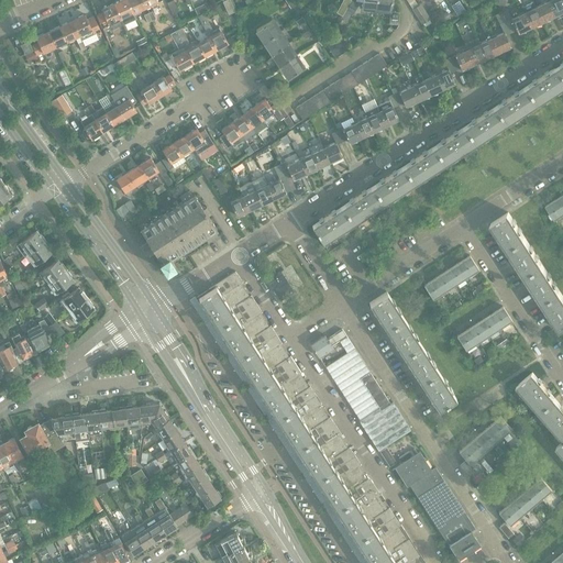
[(127,0),(121,0),(114,3),(122,19),(124,25),(136,19),(134,13),(127,0)]
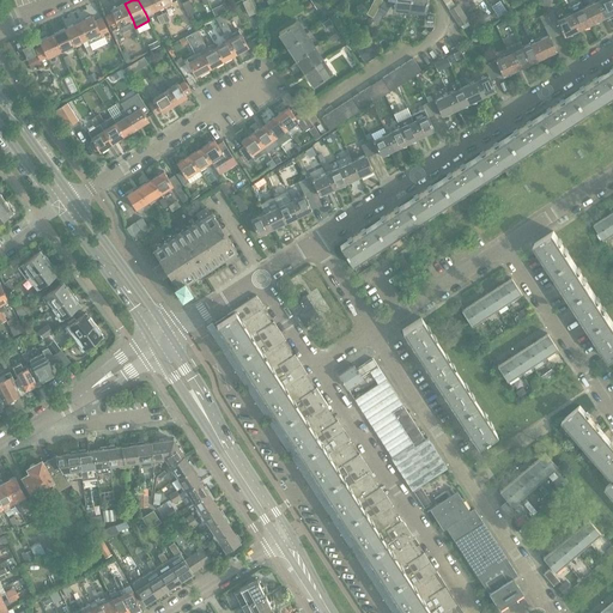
[(155,0),(138,0),(146,14),(159,8),(155,0)]
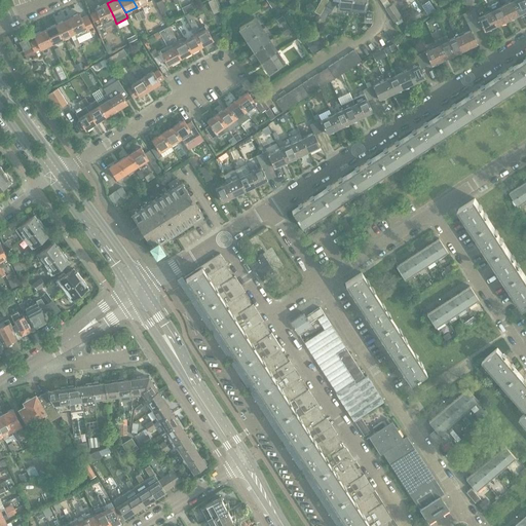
[(156,3),(161,12),(166,10),(162,0),(156,3)]
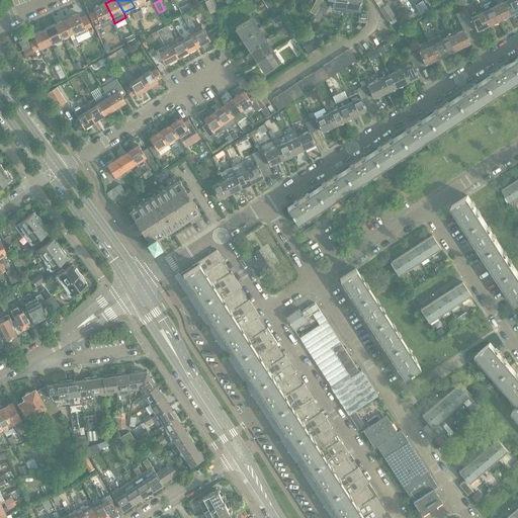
[(211,0),(209,0),(205,2),(210,13),(217,10),(211,0)]
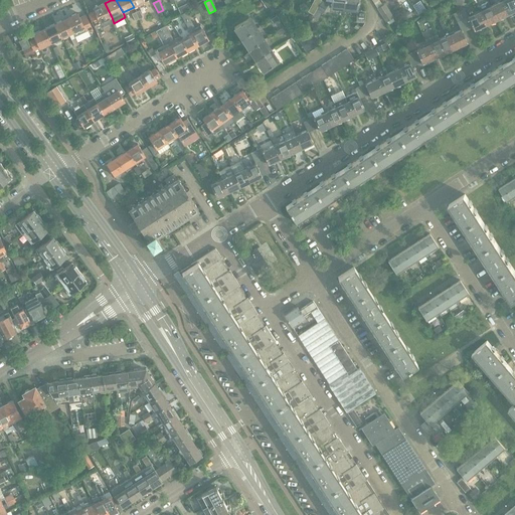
[(314,0),(309,9),(314,12),(321,0),(314,0)]
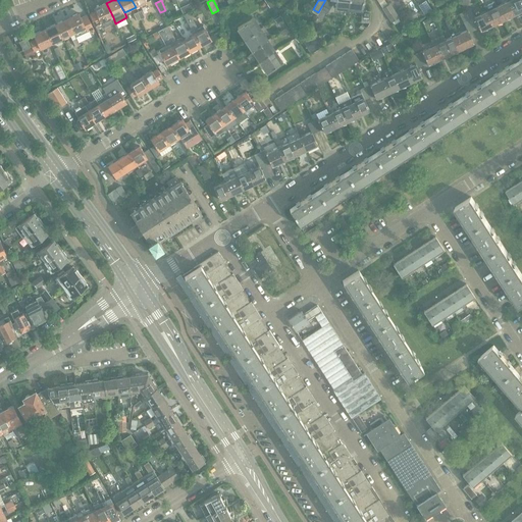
[(336,0),(335,8),(349,9),(350,0),(336,0)]
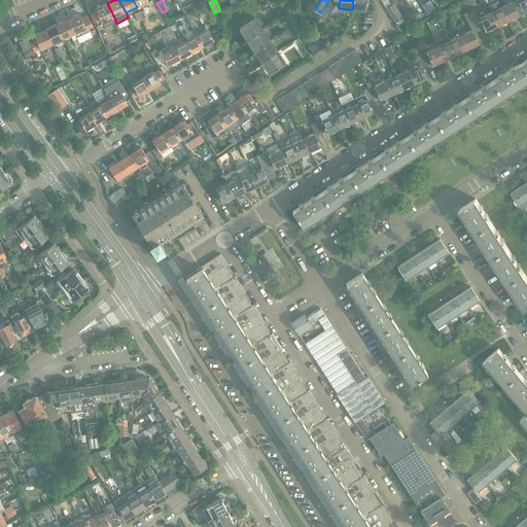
[(366,0),(353,0),(352,9),(366,11),(366,0)]
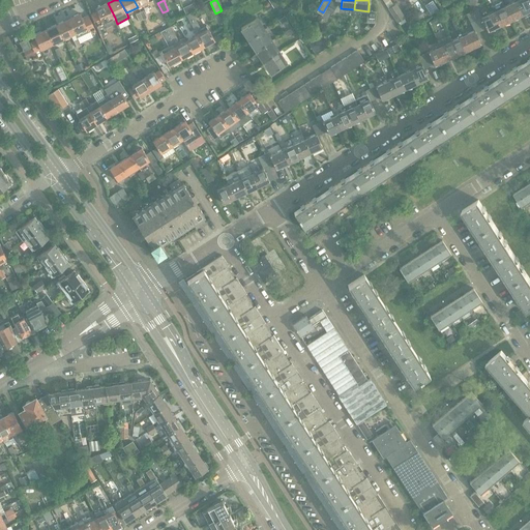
[(519,0),(516,1),(522,16),(529,11),(529,1),(529,0),(519,0)]
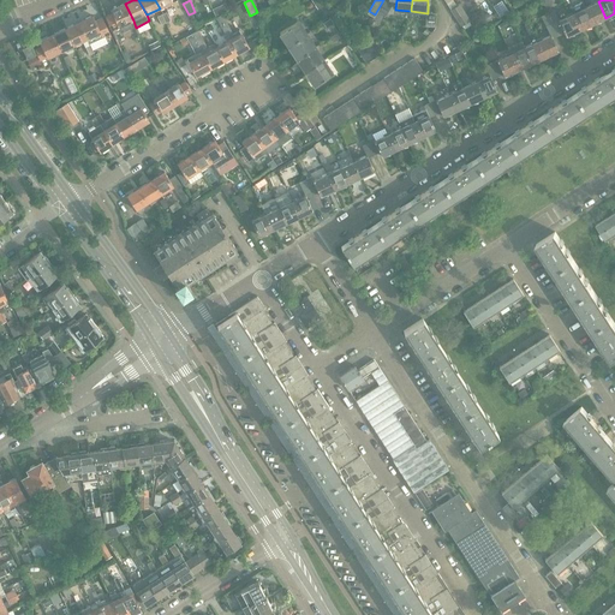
[(605,18),(598,1),(585,7),(593,24),(605,18)]
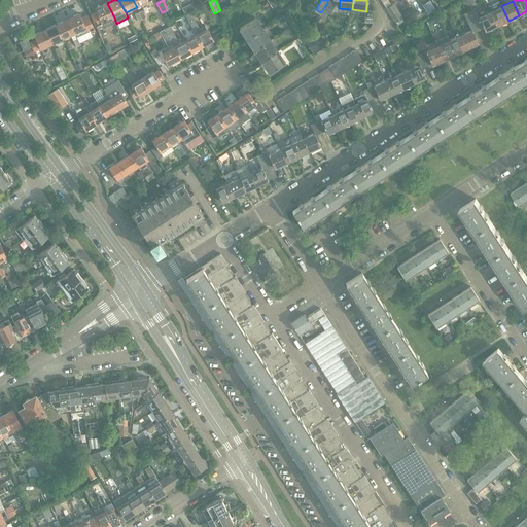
[(183,7),(185,12),(197,8),(195,2),(183,7)]
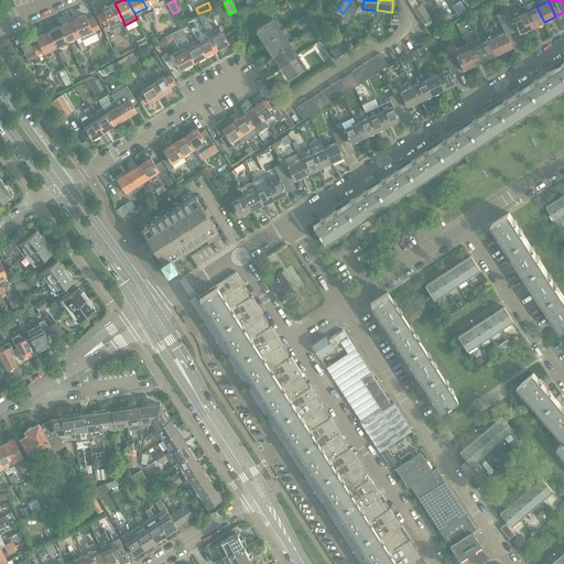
[(110,24),(122,19),(115,3),(102,9),(104,12),(97,15),(106,35),(114,32),(110,24)]
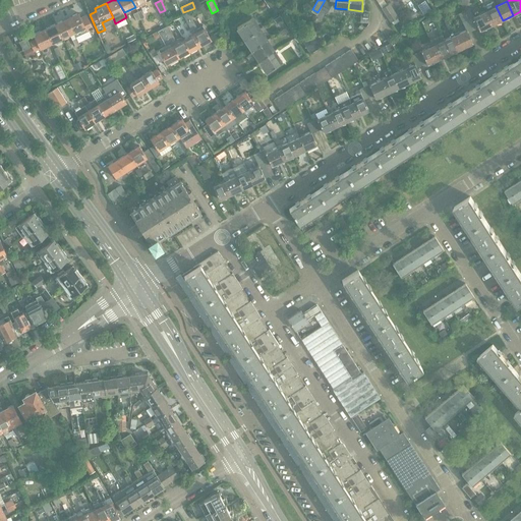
[(390,3),(382,8),(391,22),(399,17),(390,3)]
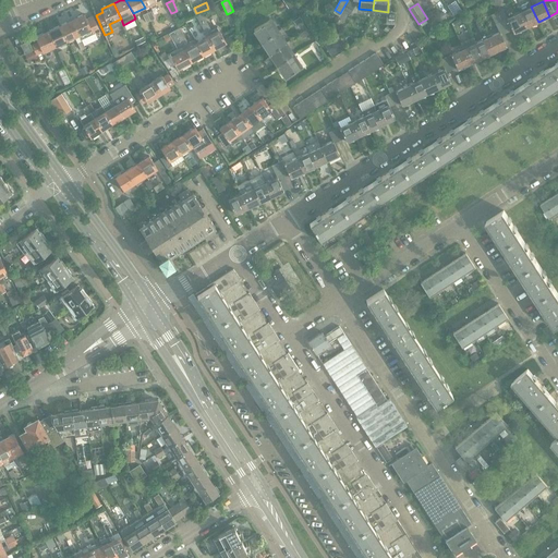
[(525,27),(538,22),(531,7),(519,13),(525,27)]
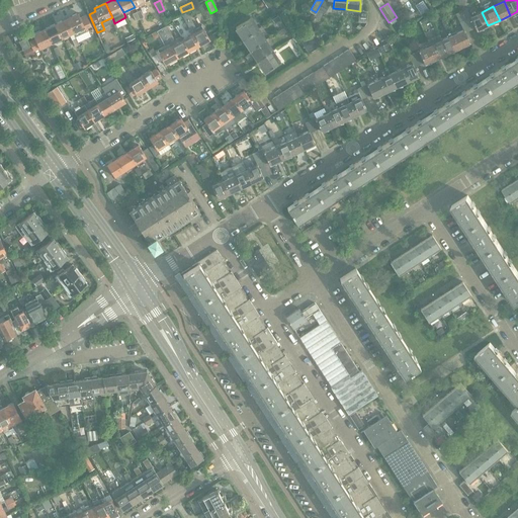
[(358,22),(366,23),(368,12),(360,11),(358,22)]
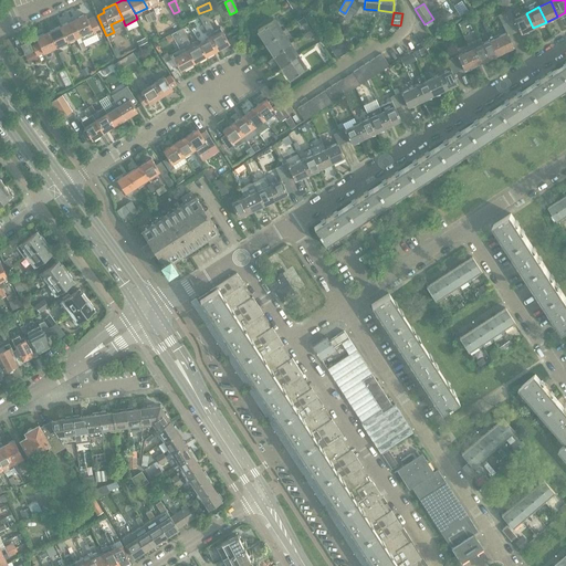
[(207,32),(210,37),(218,50),(230,43),(220,27),(219,28),(220,28),(215,31),(205,13),(199,17),(203,24),(207,32)]
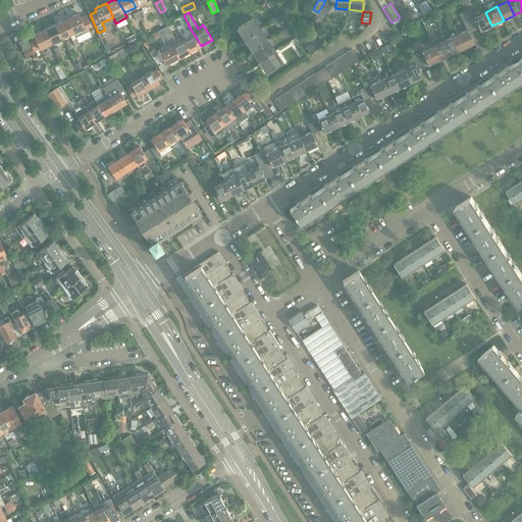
[(485,12),(469,19),(474,31),(479,29),(480,32),(491,25),(485,12)]
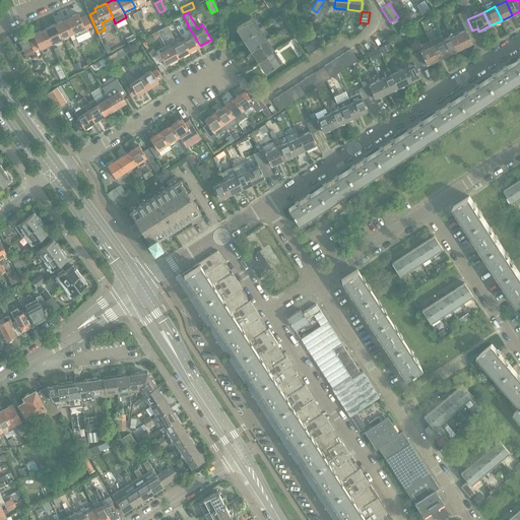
[(78,13),(67,18),(74,34),(76,38),(89,31),(90,35),(94,31),(87,15),(81,18),(78,13)]
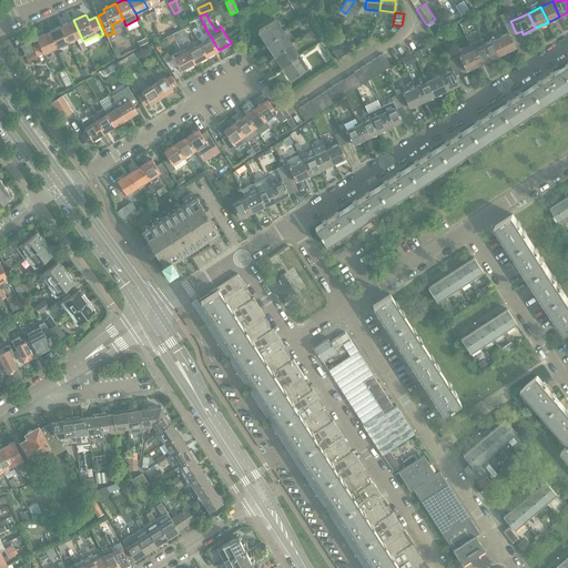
[(508,33),(496,39),(503,53),(516,48),(510,36),(516,33),(510,21),(508,17),(501,20),(508,33)]
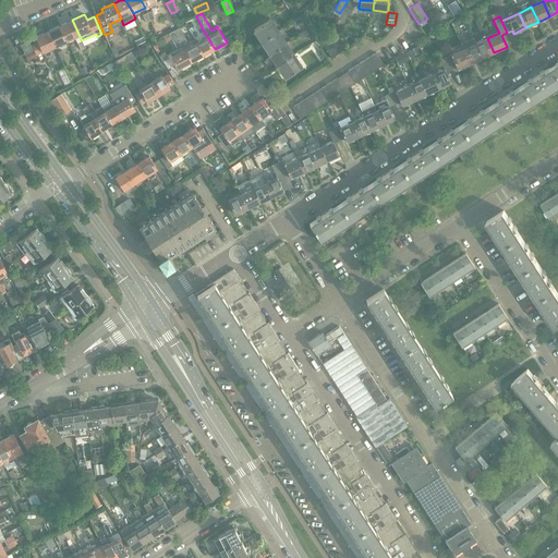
[(255,28),(263,40),(278,31),(270,19),(255,28)]
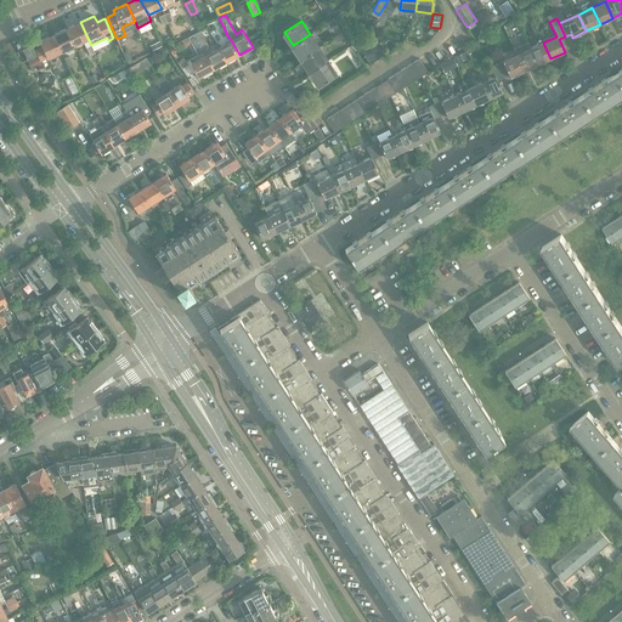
[(75,46),(89,40),(80,22),(67,28),(75,46)]
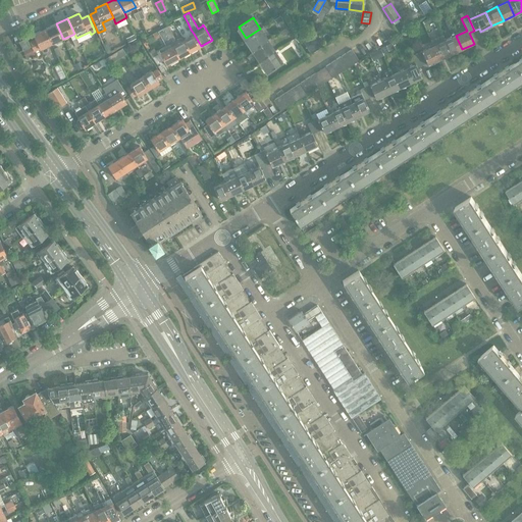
[(187,32),(191,30),(188,22),(183,24),(187,32)]
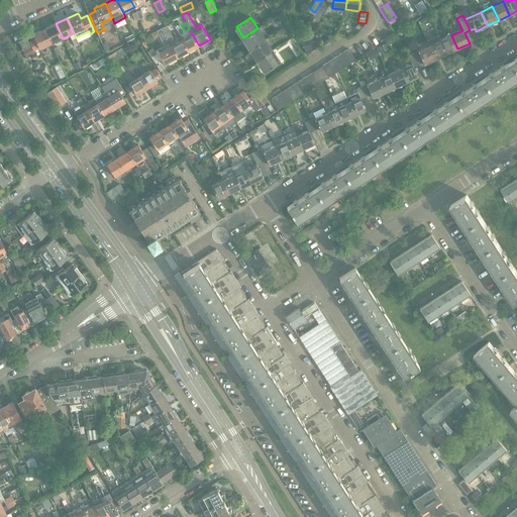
[(56,23),(44,29),(52,43),(63,38),(56,23)]
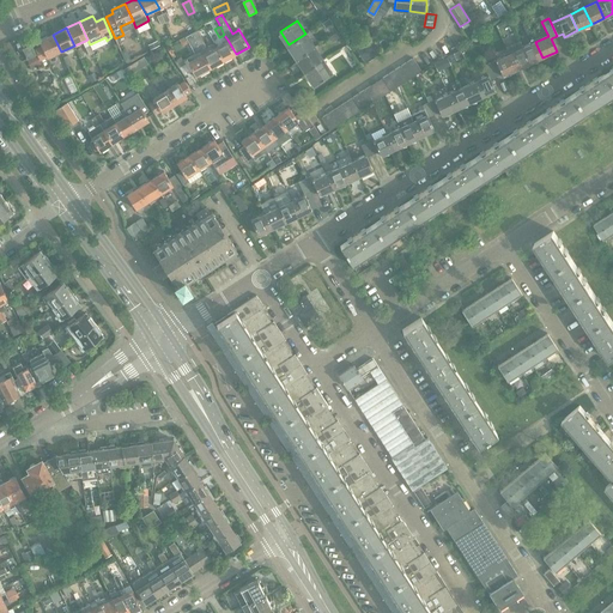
[(198,31),(192,34),(211,68),(223,61),(216,47),(213,44),(207,48),(198,31)]
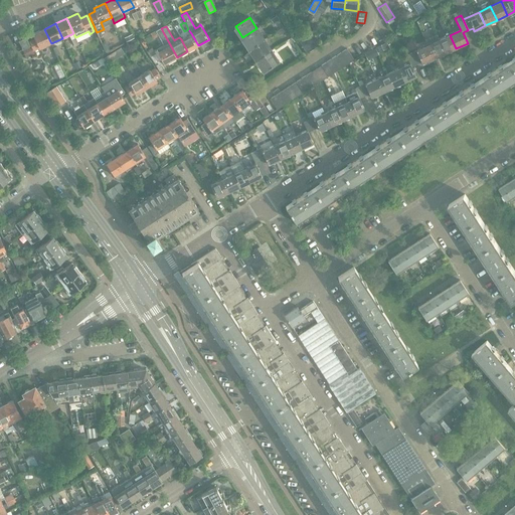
[(287,30),(284,26),(277,31),(280,35),(287,30)]
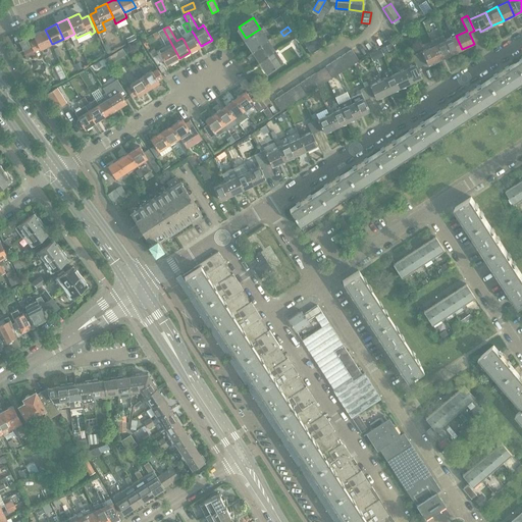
[(166,65),(179,58),(163,29),(158,32),(166,46),(159,50),(159,49),(151,54),(157,64),(164,60),(166,65)]
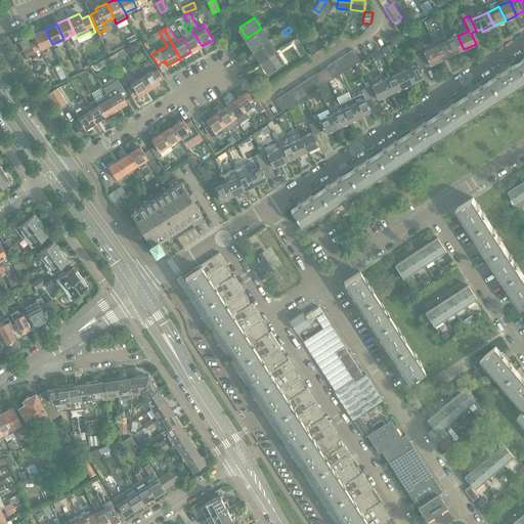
[(268,40),(261,29),(247,38),(255,49),(268,40)]
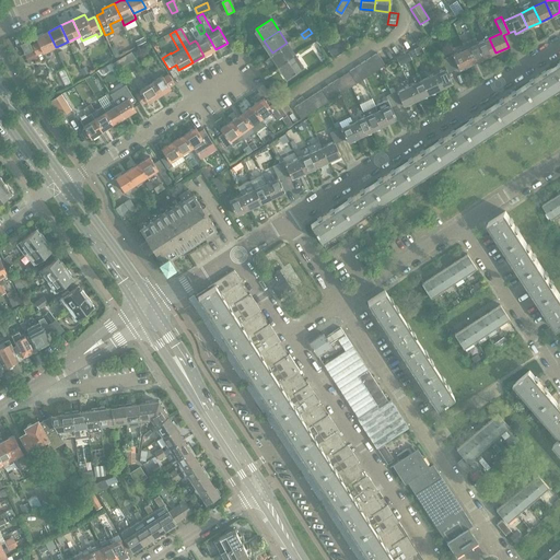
[(56,47),(48,32),(36,37),(38,43),(33,45),(37,56),(56,47)]
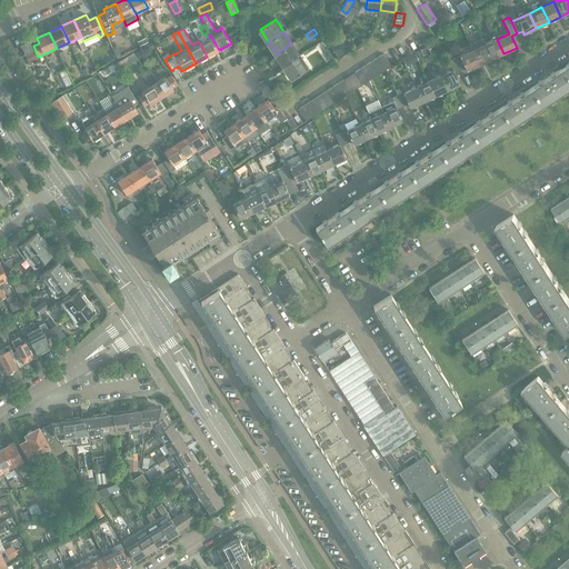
[(200,43),(207,57),(219,50),(211,37),(200,43)]
